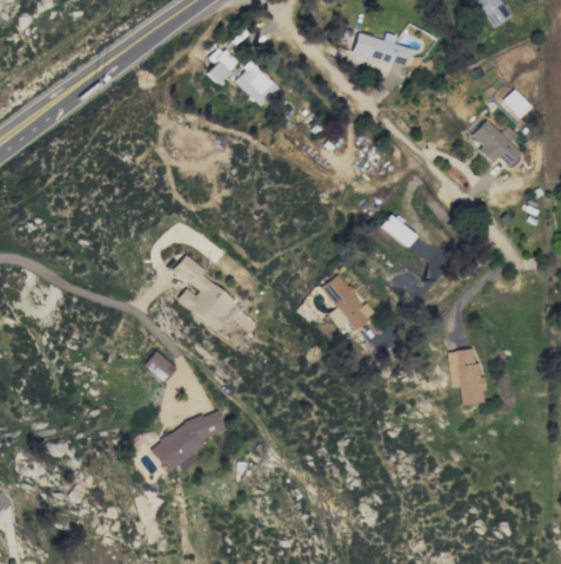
[(475,0),(470,3),(482,21),(487,17),(495,29),(512,17),(500,0),(475,0)]
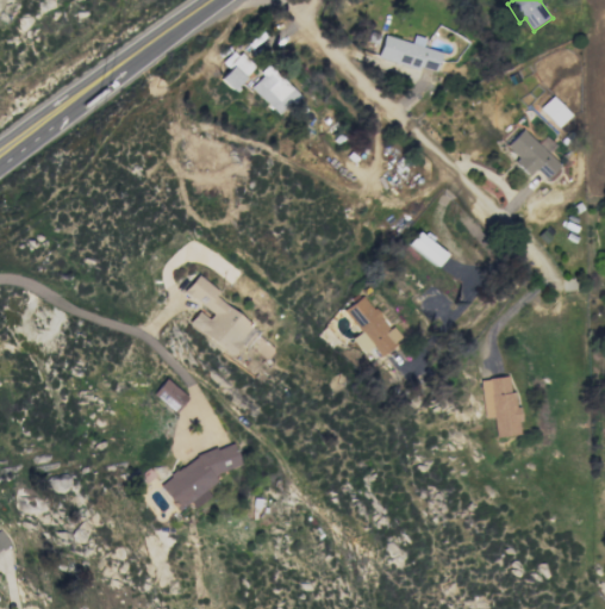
[(428,39),(416,36),(415,43),(386,37),(381,60),(438,73),(443,53),(425,49),(428,39)]
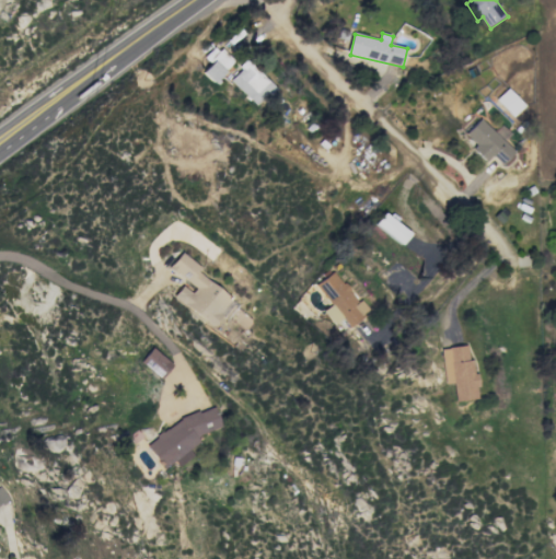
[(238,61),(224,50),(205,72),(218,84),(238,61)]
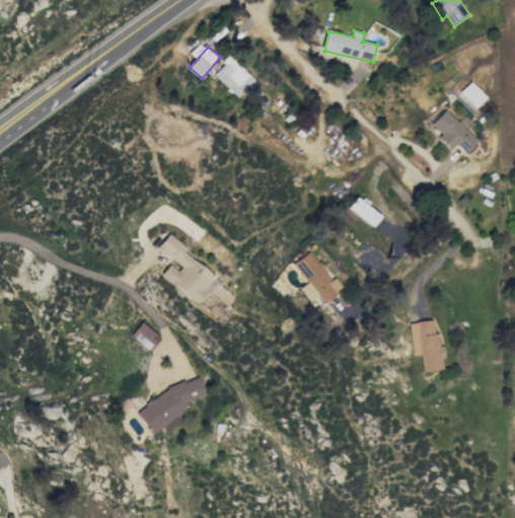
[(240,99),(258,83),(233,57),(216,73),(240,99)]
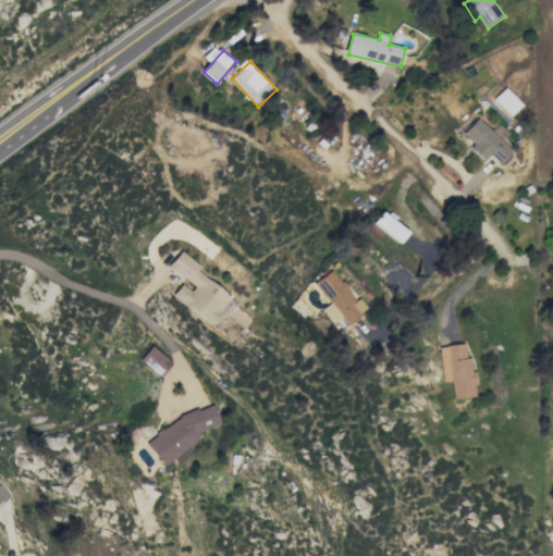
[(496,99),(513,116),(525,106),(508,88),(496,99)]
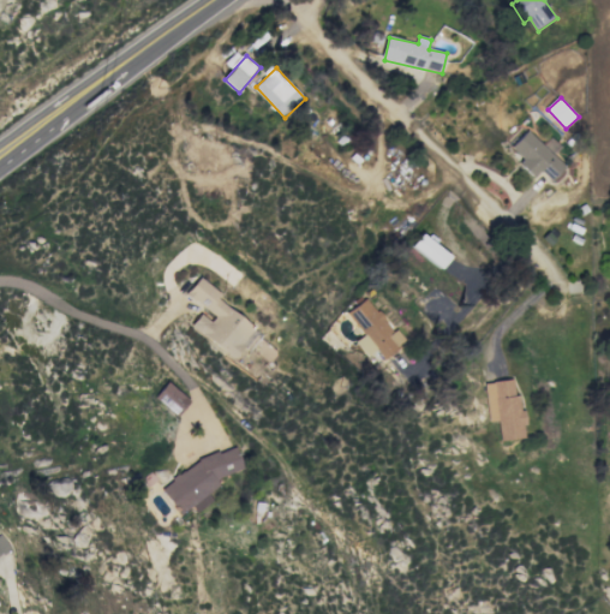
[(545,145),(530,131),(513,148),(526,159),(521,165),(537,179),(543,172),(554,183),(568,167),(556,156),(561,150),(550,139),(545,145)]
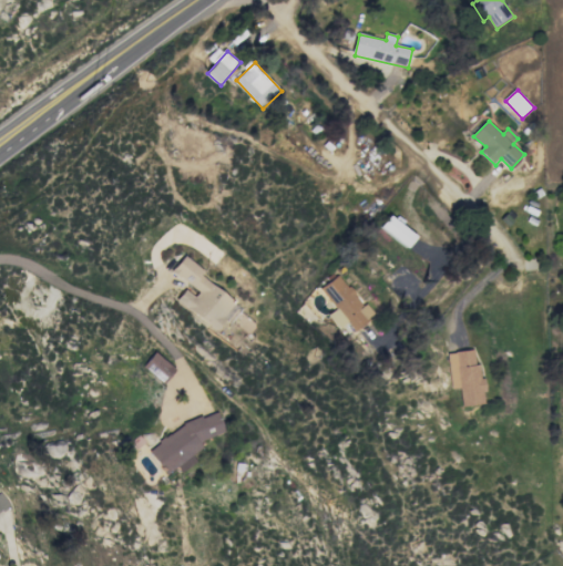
[(382,227),(409,248),(418,237),(391,216),(382,227)]
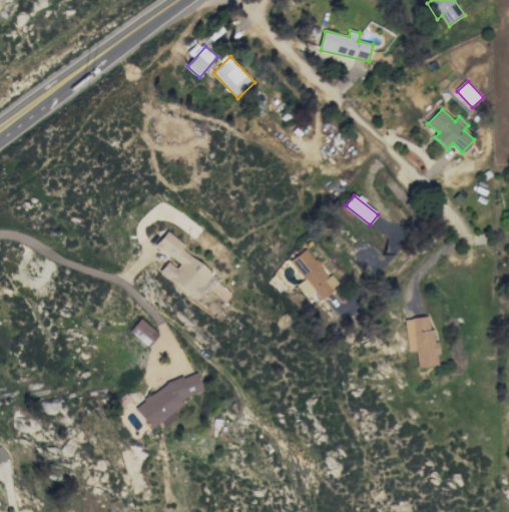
[(217,278),(182,249),(185,245),(167,231),(155,246),(172,260),(161,273),(199,302),(217,278)]
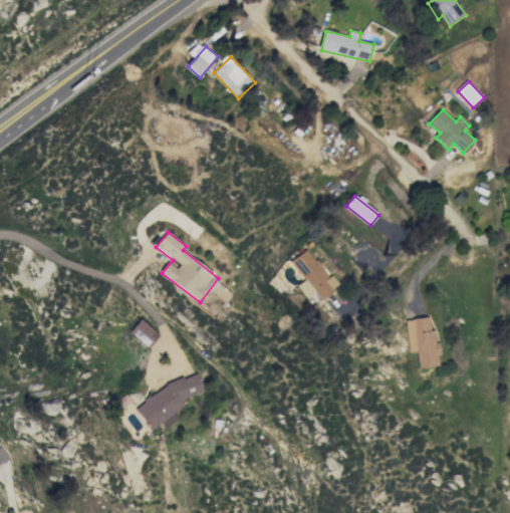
[(292,262),(323,300),(339,287),(308,249),(292,262)]
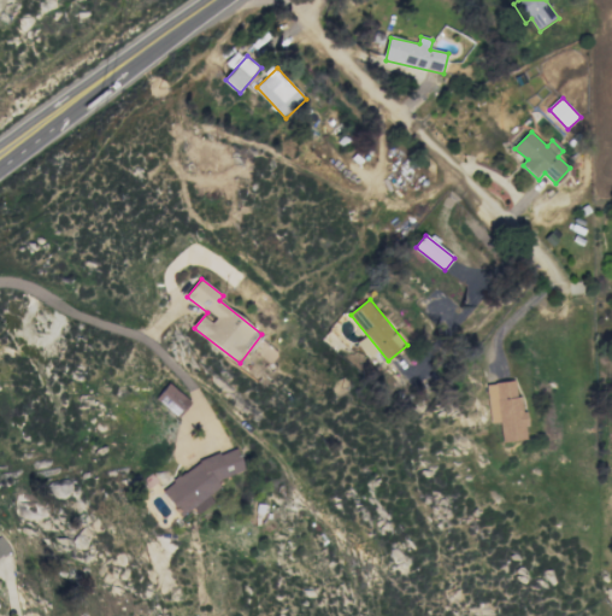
[(489,385),(493,424),(502,423),(505,443),(527,440),(521,381),(489,385)]
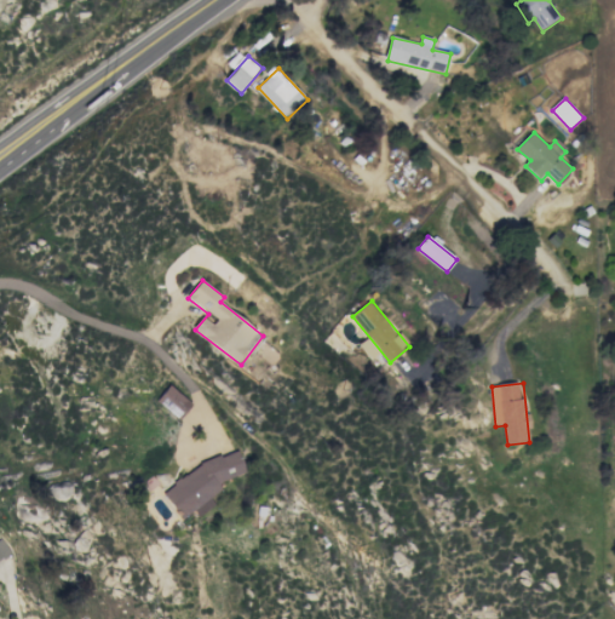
[(156,402),(180,422),(194,405),(170,385),(156,402)]
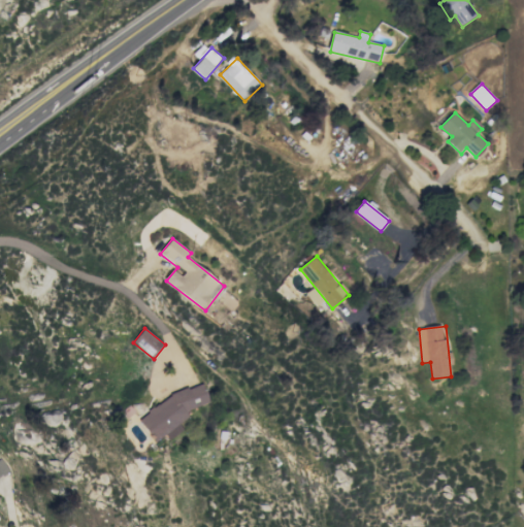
[(210,403),(204,387),(140,410),(153,443),(169,437),(169,438),(185,433),(181,422),(190,419),(188,412),(210,403)]
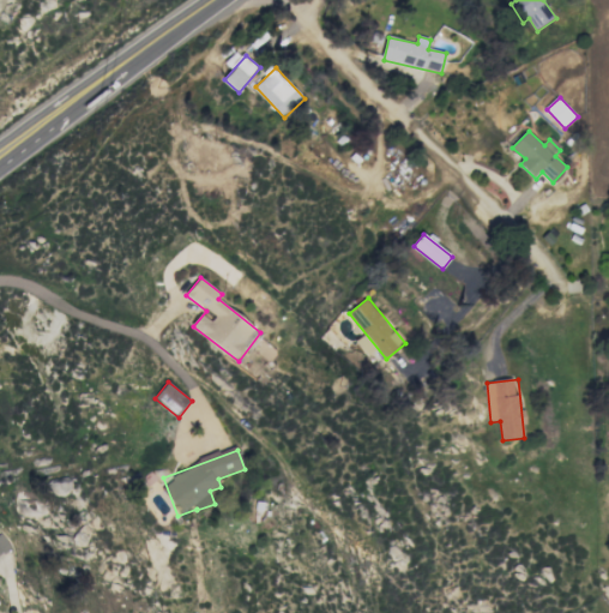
[(5,533),(0,536),(0,556),(13,547),(5,533)]
